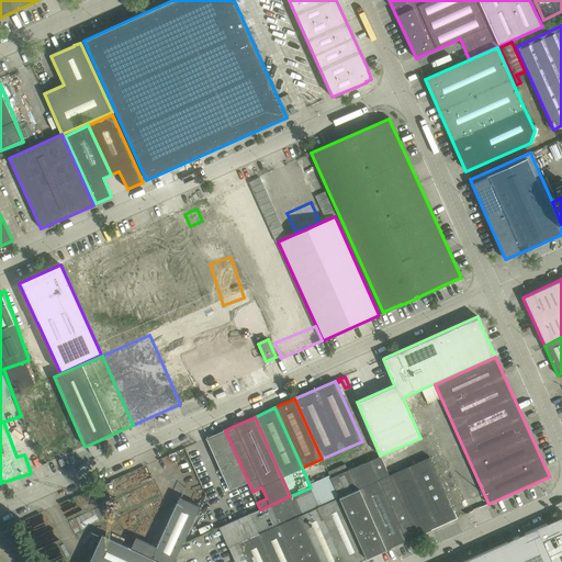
[(206,438),(229,490),(248,482),(225,430),(224,429),(206,438)]
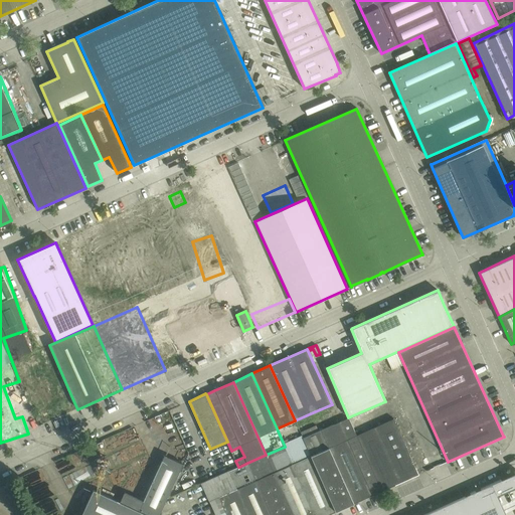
[(381,491),(356,436),(349,417),(321,431),(353,503),(381,491)]
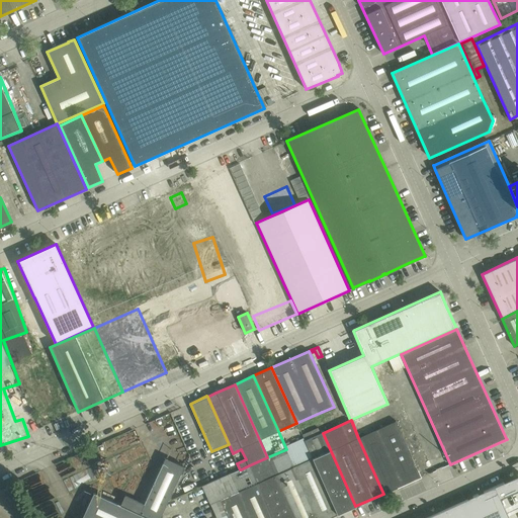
[(358,438),(383,494),(389,492),(421,478),(396,421),(389,425),(358,438)]
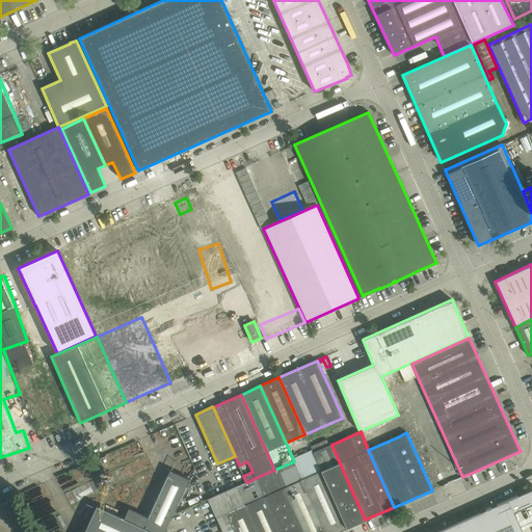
[(310,446),(313,452),(328,445),(326,439),(310,446)]
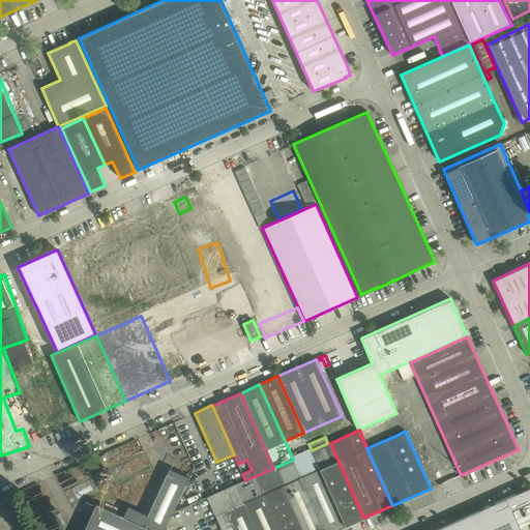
[(312,451),(345,526),(363,518),(330,443),(312,451)]
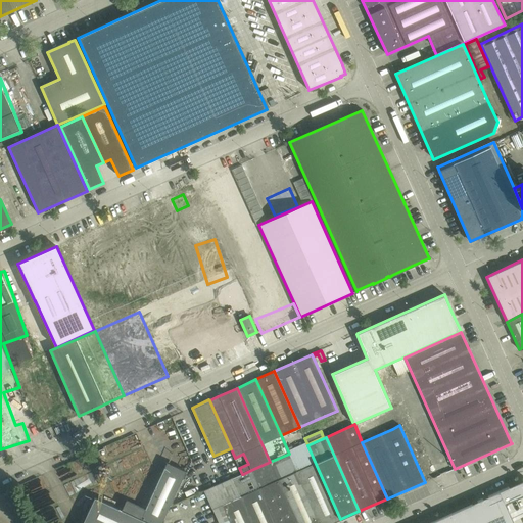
[(289,454),(320,522),(332,522),(340,519),(307,445),(289,454)]
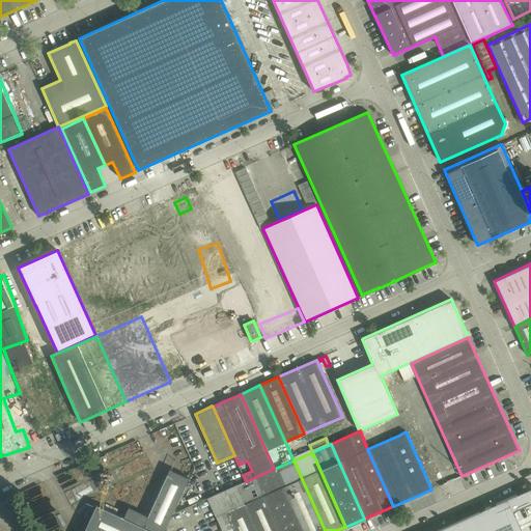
[(325,530),(294,460),(274,469),(302,530),(325,530)]
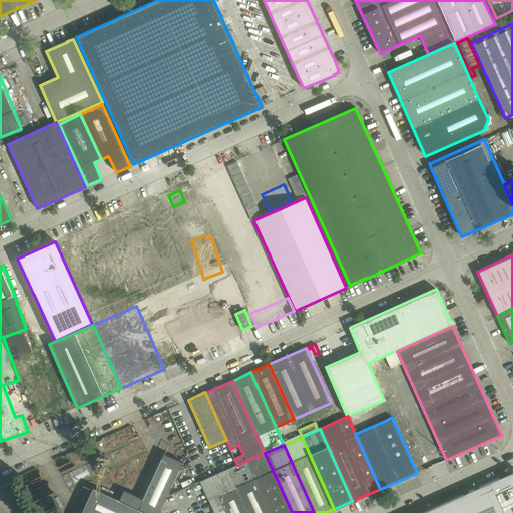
[(292,512),(265,453),(246,461),(270,512),(292,512)]
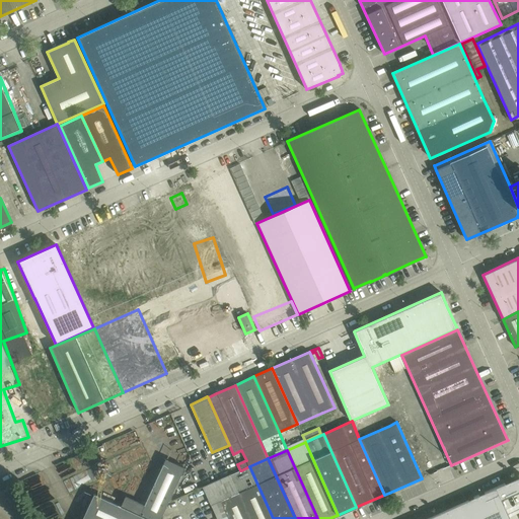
[(79,518),(160,518),(184,467),(166,459),(144,506),(126,497),(122,507),(92,494),(79,518)]
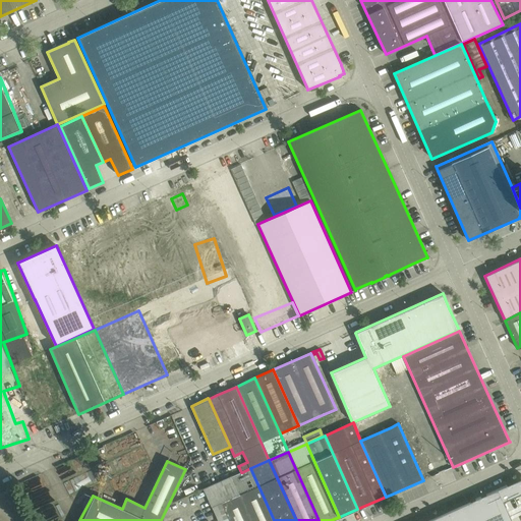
[(274,520),(250,468),(242,472),(241,472),(204,489),(218,520),(274,520)]
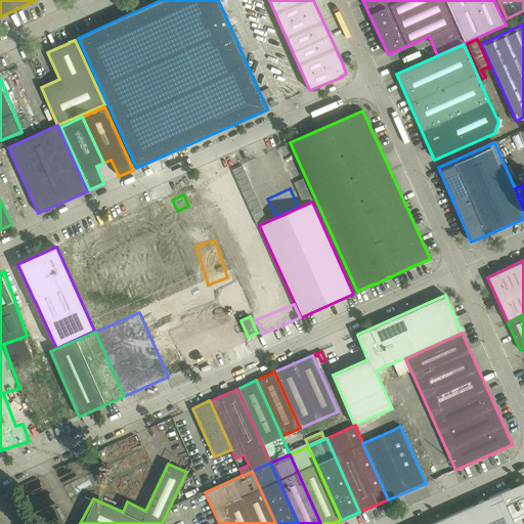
[(523,481),(436,521),(429,523),(514,523),(506,505),(523,496),(523,481)]
